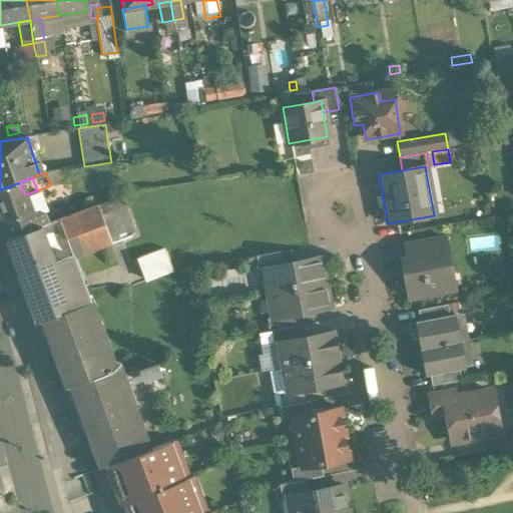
[(0,189),(0,219),(1,223),(32,211),(25,194),(20,182),(0,189)]
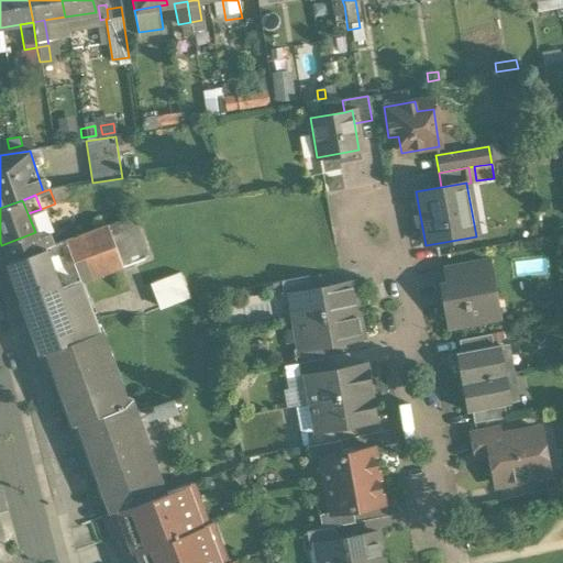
[(131,217),(107,225),(121,267),(146,257),(131,217)]
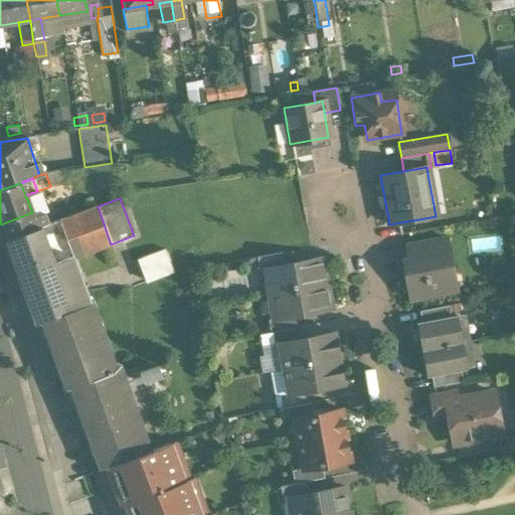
[(98,206),(59,220),(73,258),(111,244),(98,206)]
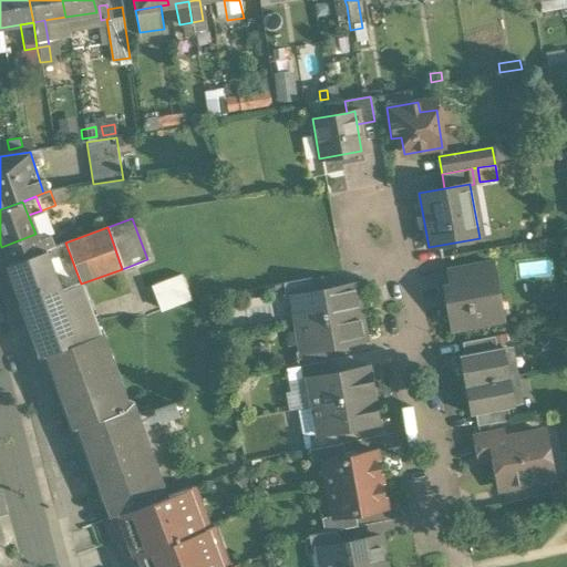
[(35,234),(1,247),(8,264),(54,246),(50,236),(38,241),(35,234)]
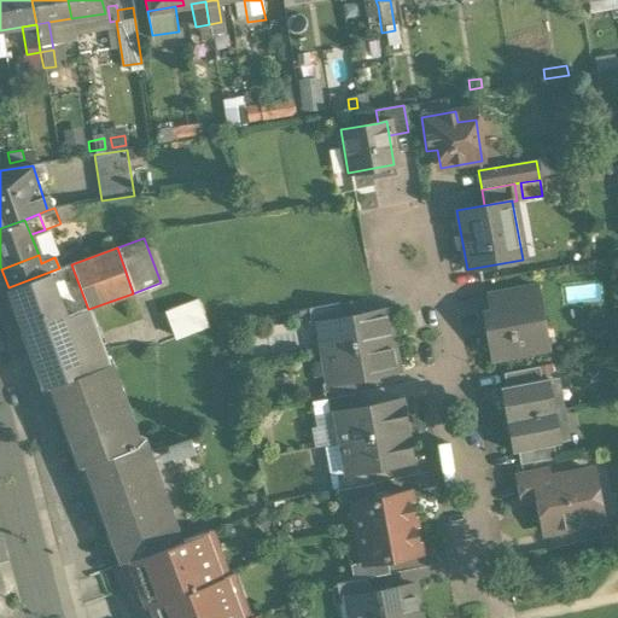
[(59,268),(9,287),(45,388),(51,385),(105,365),(108,365),(88,309),(71,264),(59,268)]
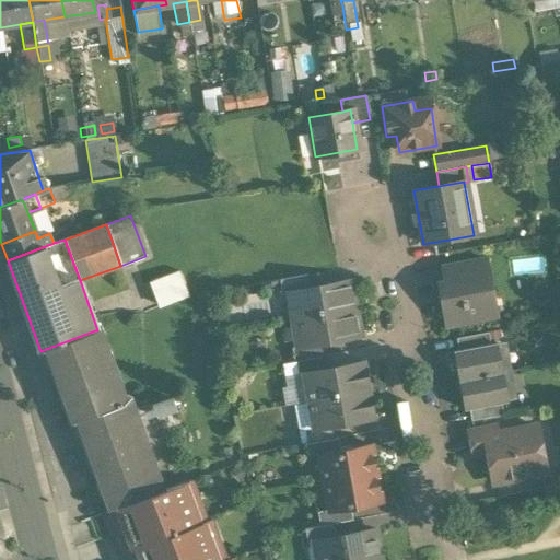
[(485,260),(441,268),(444,283),(487,276),(485,260)]
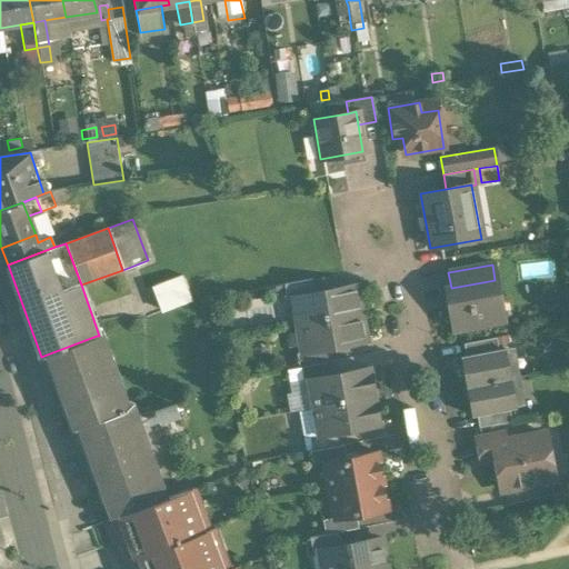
[(182,277),(155,287),(163,311),(191,301),(182,277)]
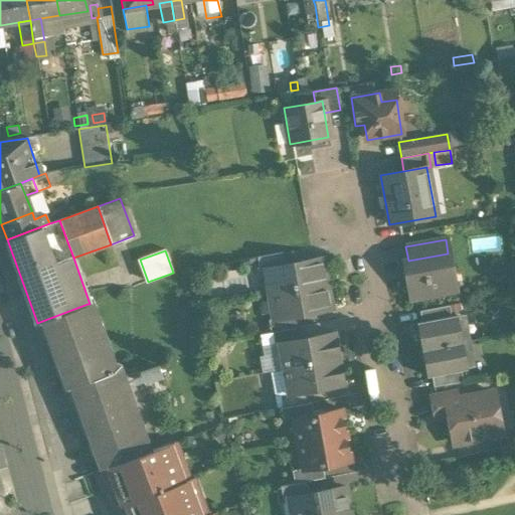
[(282,252),(255,258),(259,271),(266,270),(266,269),(284,266),(282,252)]
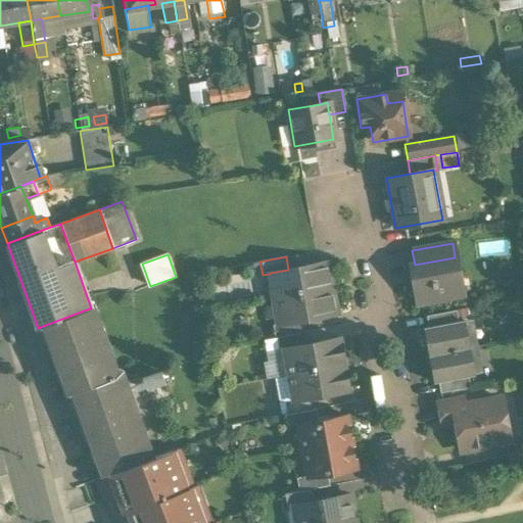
[(455,257),(415,265),(418,283),(412,284),(416,305),(457,297),(453,279),(459,278),(455,257)]
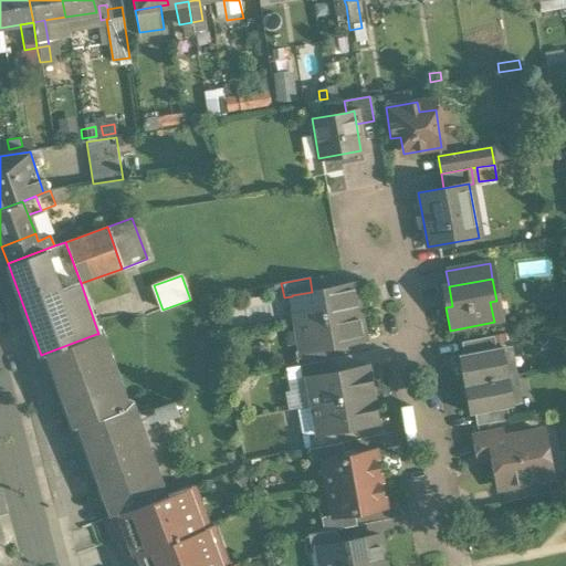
[(312,292),(292,295),(292,296),(297,323),(356,312),(350,284),(312,292)]
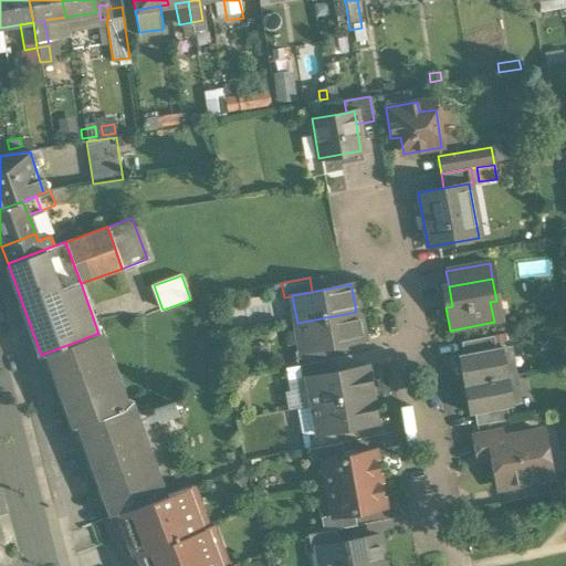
[(356,312),(297,323),(302,350),(322,346),(362,339),(356,312)]
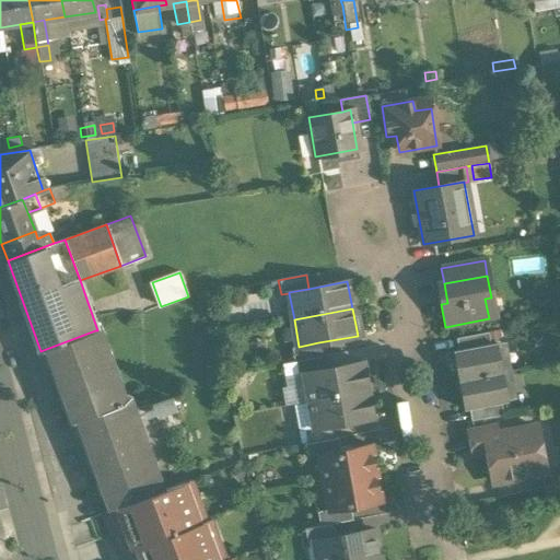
[(160,492),(128,403),(123,405),(95,330),(46,349),(72,422),(78,421),(109,511),(160,492)]
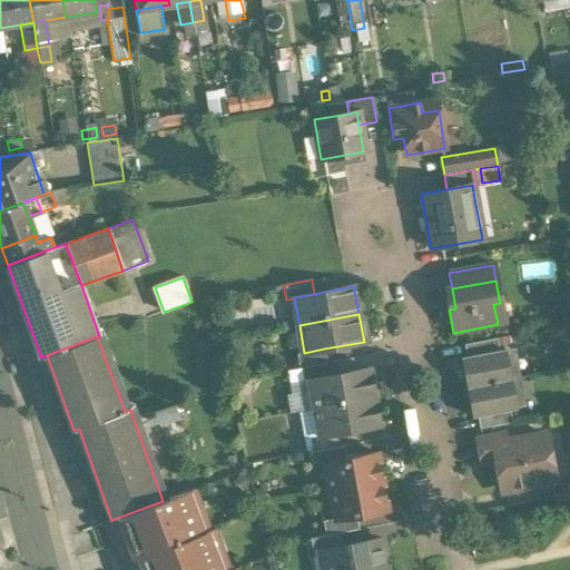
[(497,338),(463,345),(465,357),(499,352),(497,338)]
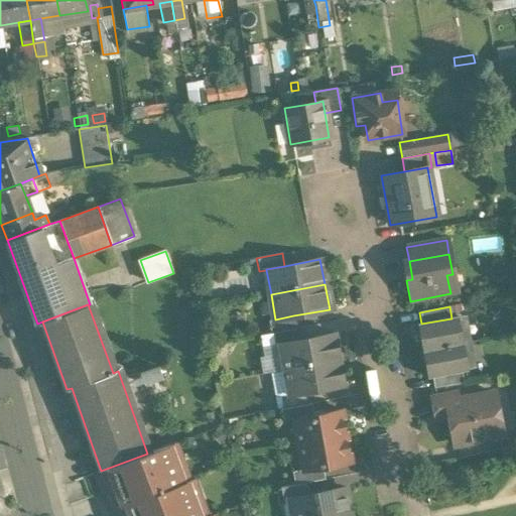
[(275,319),(268,320),(270,333),(271,333),(296,329),(293,315),(275,319)]
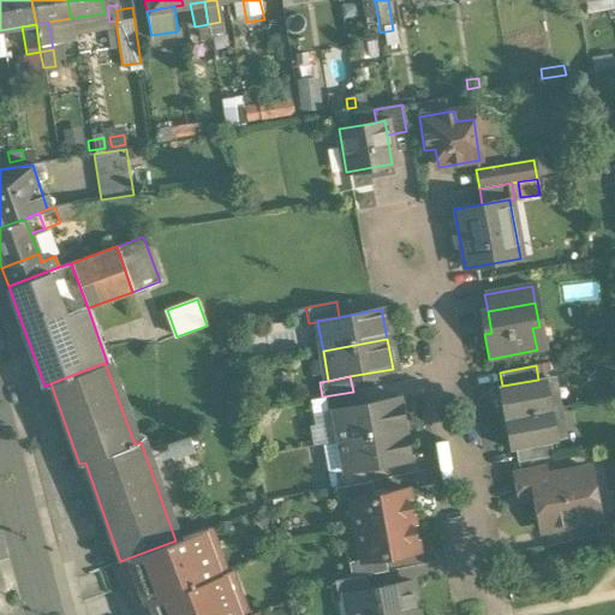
[(502,386),(497,387),(502,418),(550,410),(544,378),(538,380),(502,386)]
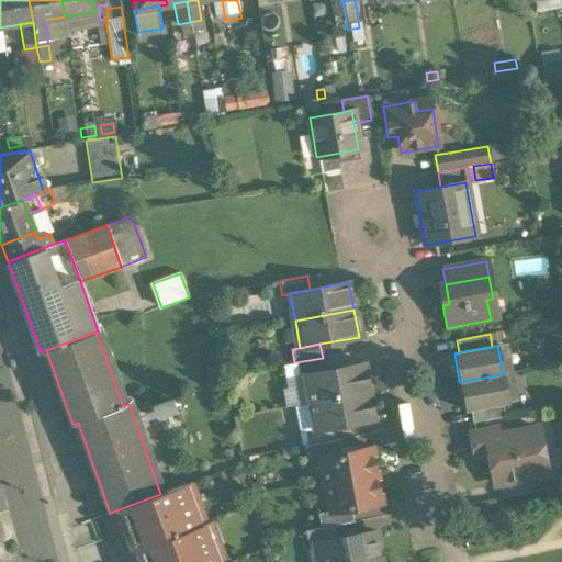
[(323,358),(295,362),(298,375),(304,374),(325,370),(323,358)]
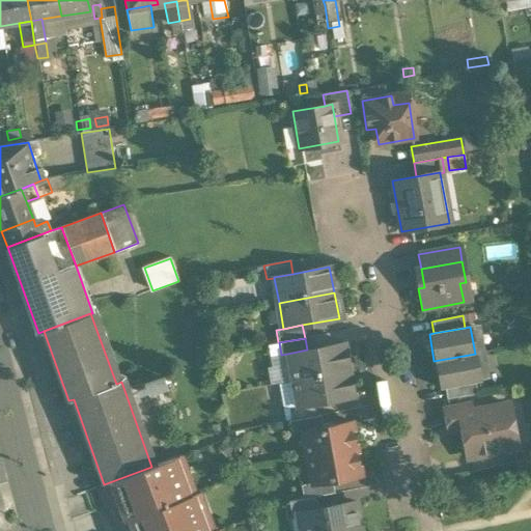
[(307,350),(287,354),(291,381),(348,369),(347,365),(348,365),(345,347),(344,347),(344,343),(307,350)]
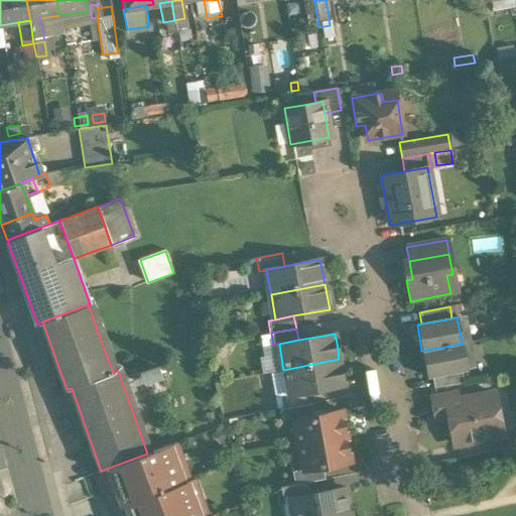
[(462,344),(421,351),(426,377),(461,371),(467,370),(462,344)]
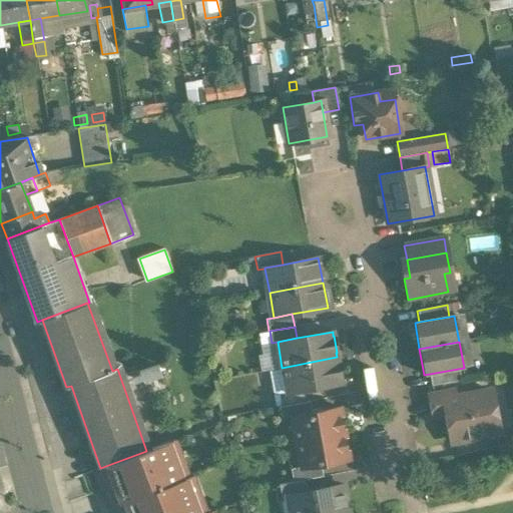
[(337,357),(282,368),(286,392),(287,393),(304,390),(342,383),(341,379),(342,378),(339,362),(338,362),(337,357)]
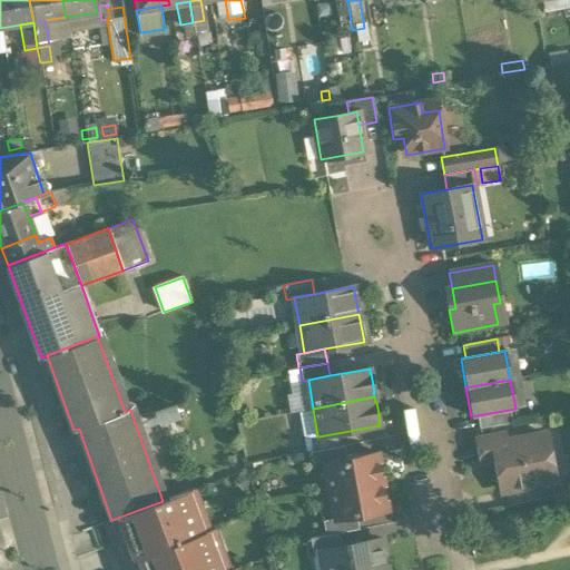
[(175,405),(155,412),(158,424),(179,418),(175,405)]
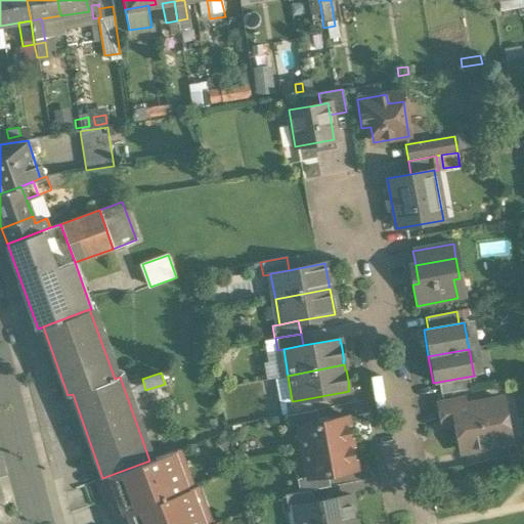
[(468,377),(437,383),(439,394),(470,389),(468,377)]
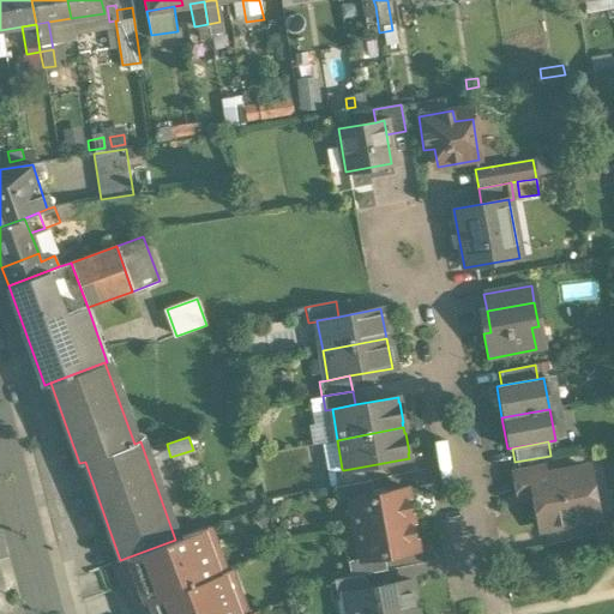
[(363,467),(343,470),(342,469),(333,471),(336,486),(366,481),(363,467)]
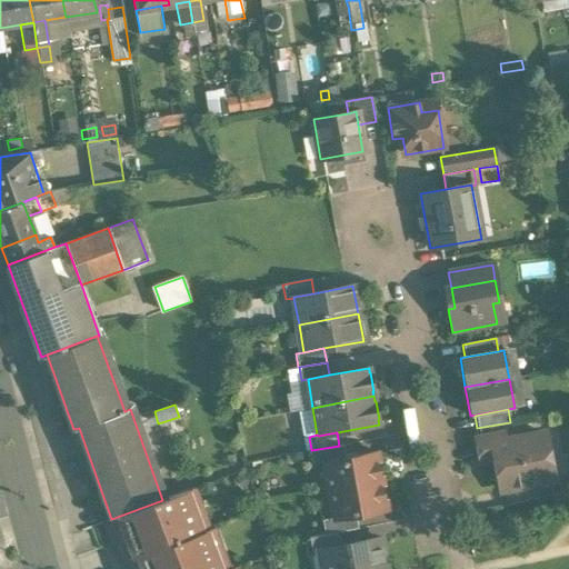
[(502,433),(475,438),(479,462),(496,459),(499,458),(498,452),(503,451),(502,442),(503,441),(502,433)]
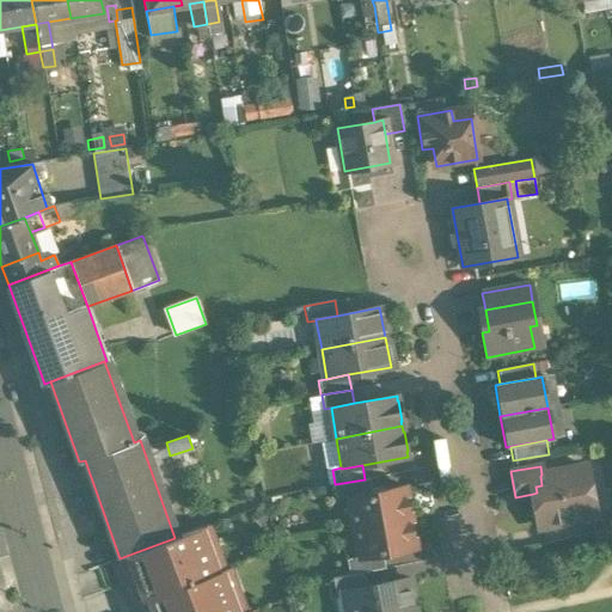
[(542,475),(540,476),(542,485),(536,487),(537,493),(533,494),(536,507),(534,507),(537,524),(538,522),(539,527),(593,516),(583,467),(542,475)]
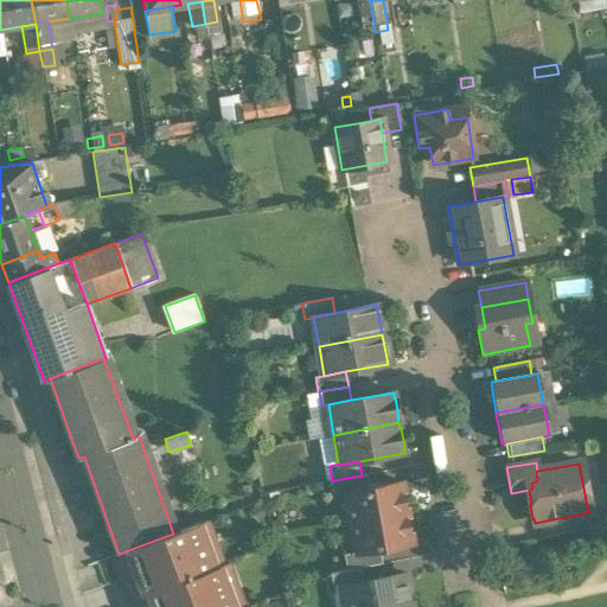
[(362,475),(332,480),(330,481),(333,496),(345,493),(344,492),(368,489),(365,474),(362,475)]
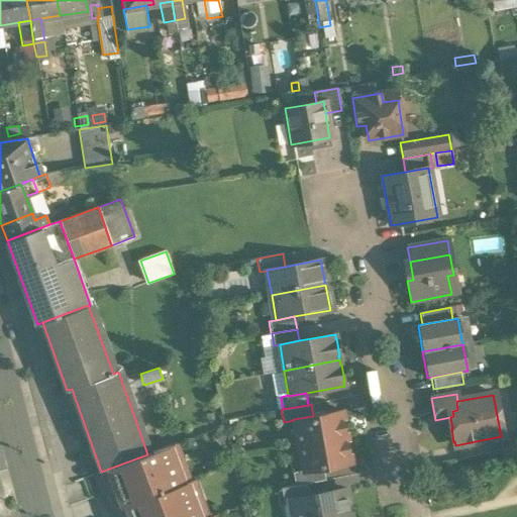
[(313,416),(293,419),(294,420),(298,445),(346,437),(342,411),(313,416)]
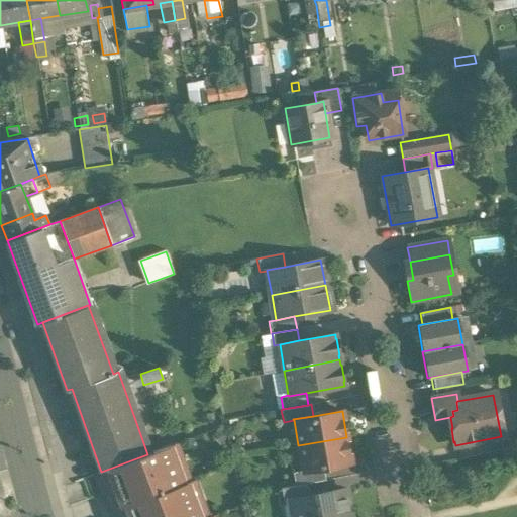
[(346,437),(298,445),(302,471),(303,472),(322,469),(351,462),(346,437)]
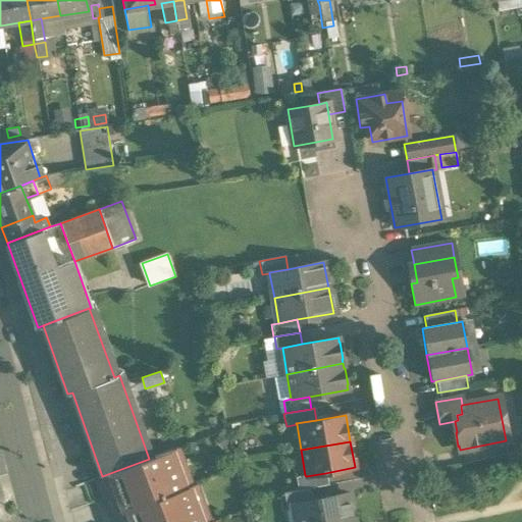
[(102,476),(100,476),(114,515),(118,514),(121,521),(203,521),(190,487),(187,488),(172,450),(149,459),(102,476)]
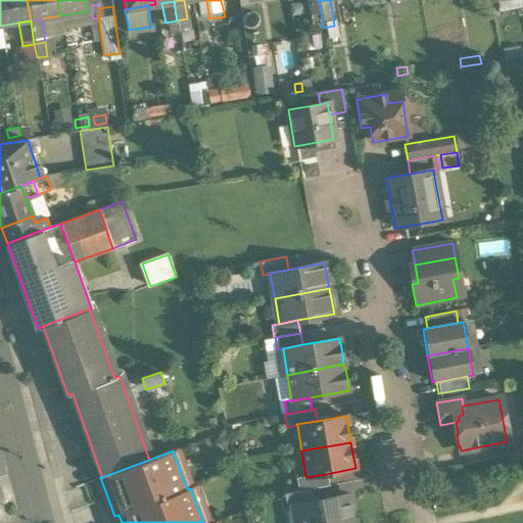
[(326,474),(306,477),(305,476),(295,478),(298,491),(310,488),(328,485),(326,474)]
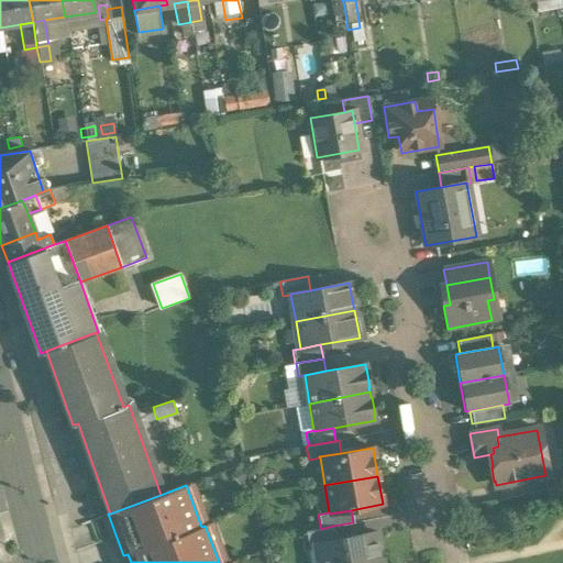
[(321,529),(306,531),(308,545),(316,544),(316,543),(337,540),(333,526),(321,529)]
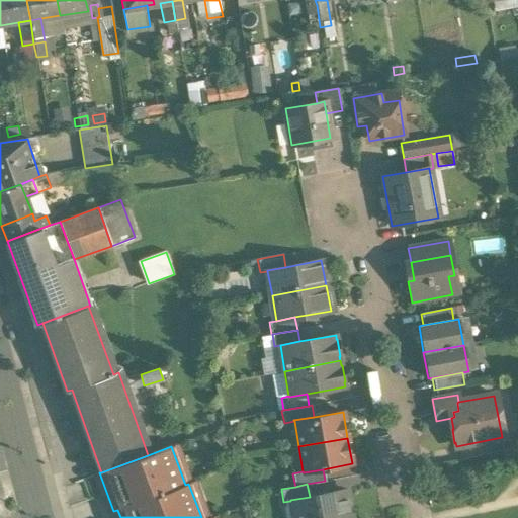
[(310,497),(290,500),(290,501),(293,517),(334,517),(349,515),(345,490),(310,497)]
